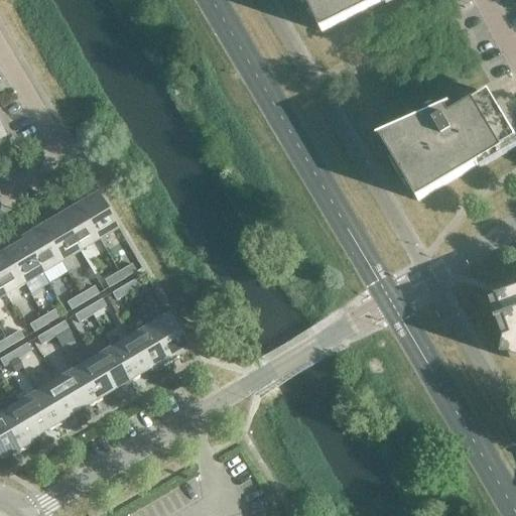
[(311,0),(312,1),(304,4),(305,5),(307,4),(321,33),(389,0),(311,0)]
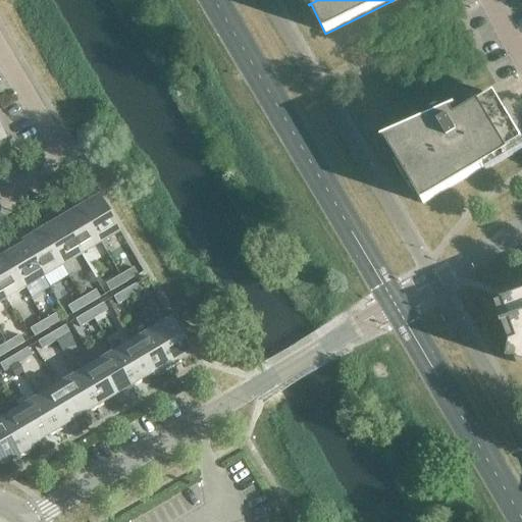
[(456,109),(453,110),(445,113),(442,111),(439,110),(436,111),(433,113),(432,116),(432,119),(382,141),(383,142),(385,141),(400,165),(405,162),(411,172),(404,176),(404,177),(406,176),(423,205),(521,146),(521,140),(493,93),(475,101),(457,109),(456,109)]
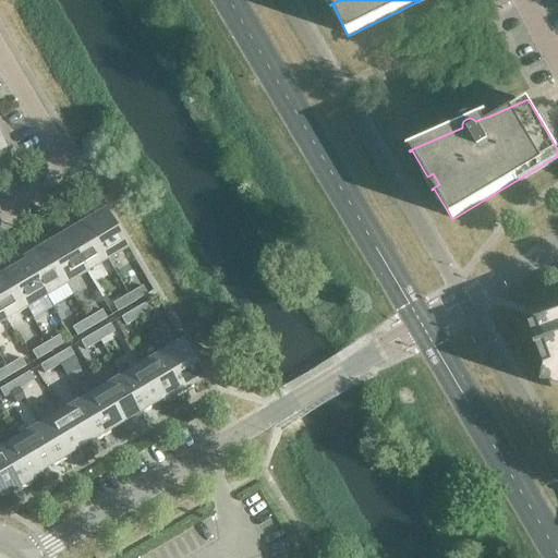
[(128,249),(105,209),(83,222),(106,261),(128,249)]
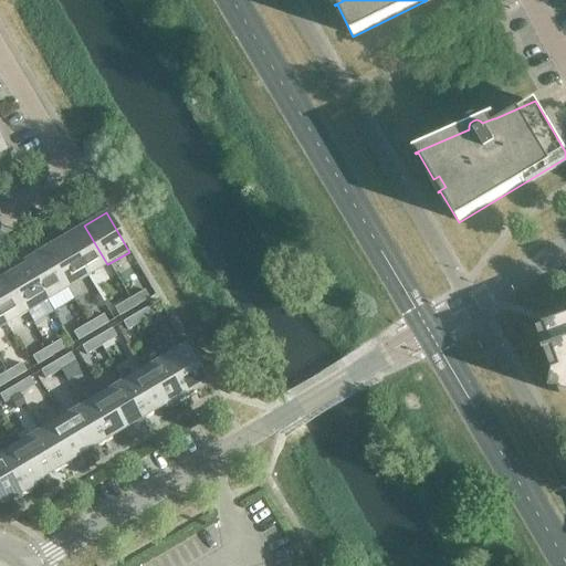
[(107,264),(84,226),(64,238),(87,276),(107,264)]
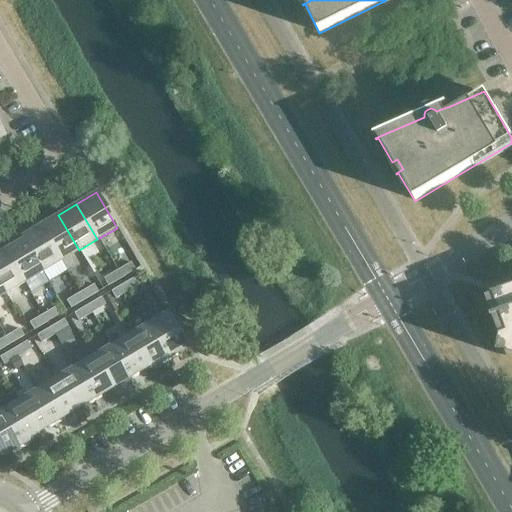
[(79,250),(58,215),(39,226),(60,261),(79,250)]
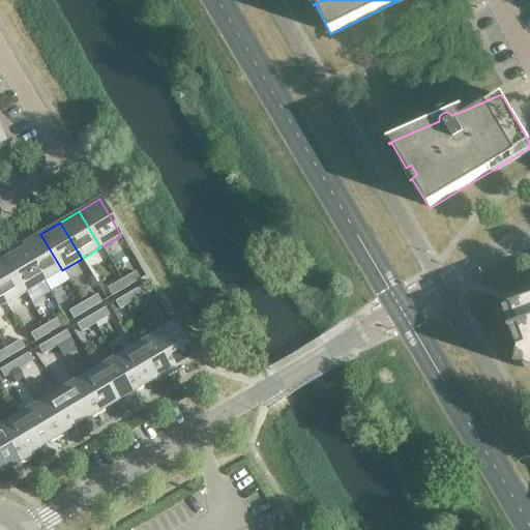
[(62,270),(40,234),(21,245),(22,248),(23,247),(43,282),(62,270)]
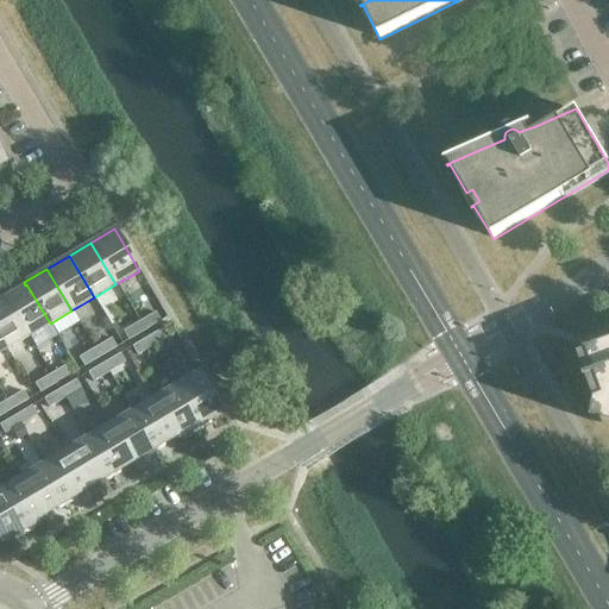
[(50,324),(26,284),(25,286),(5,297),(27,337),(50,324)]
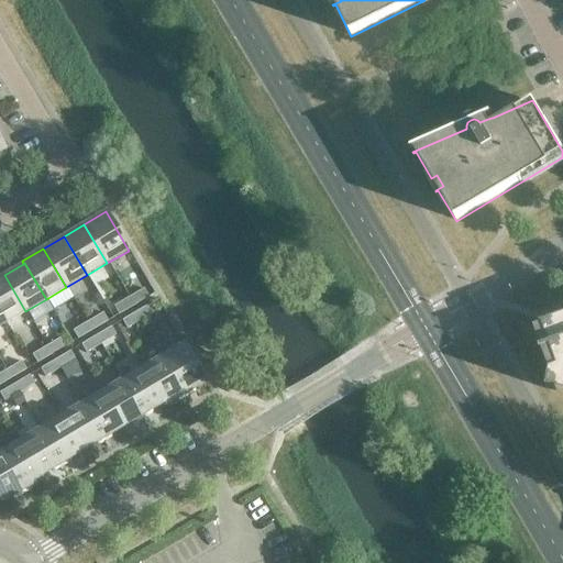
[(25,311),(4,275),(0,277),(0,315),(6,323),(25,311)]
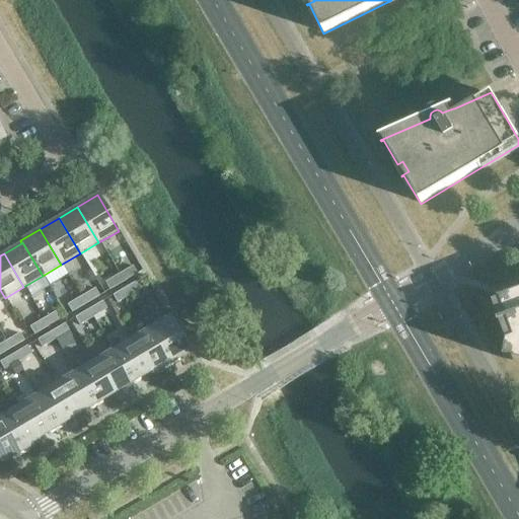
[(132,267),(119,275),(123,283),(137,275),(132,267)]
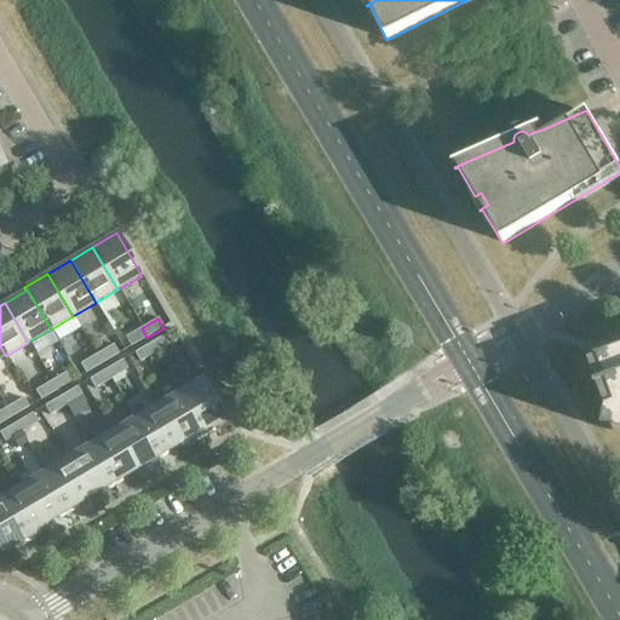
[(147,338),(142,328),(125,338),(131,348),(147,338)]
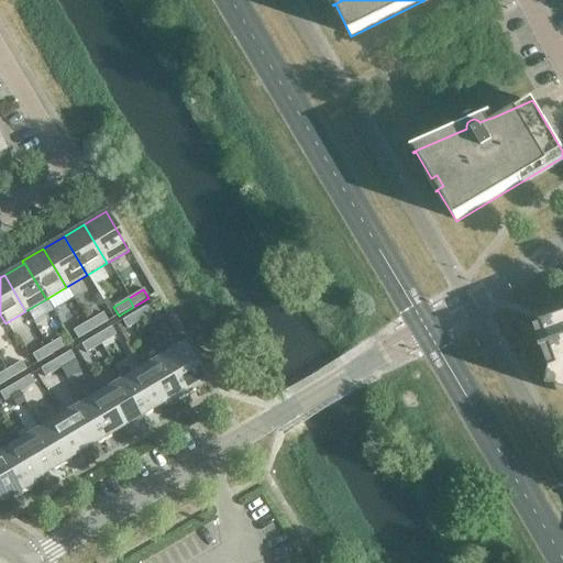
[(156,311),(152,302),(136,312),(141,320),(156,311)]
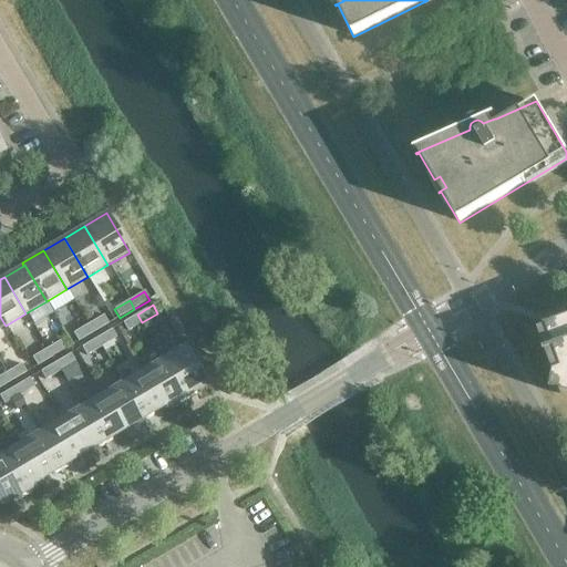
[(142,322),(137,315),(122,323),(127,331),(142,322)]
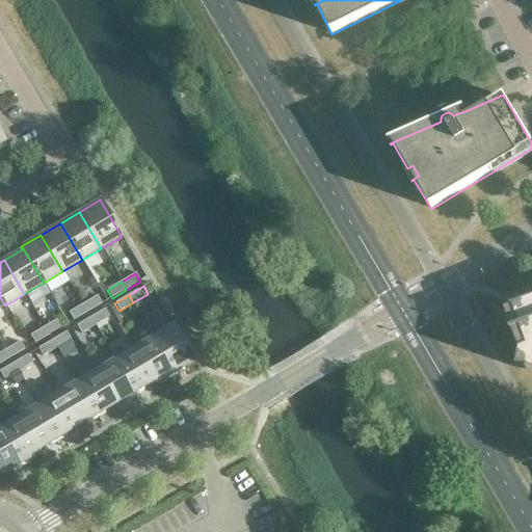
[(97,296),(82,304),(87,313),(101,304),(97,296)]
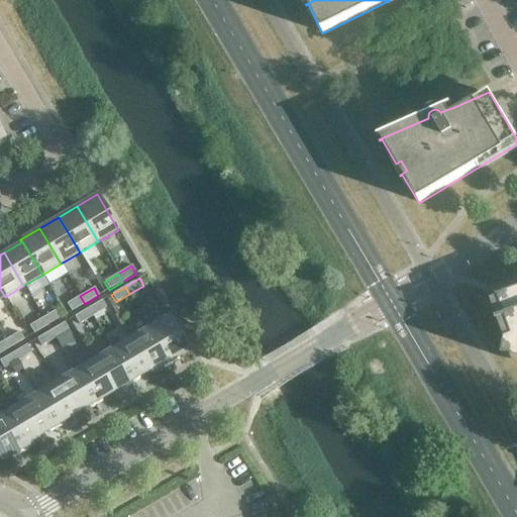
[(85,304),(80,296),(67,304),(71,312),(85,304)]
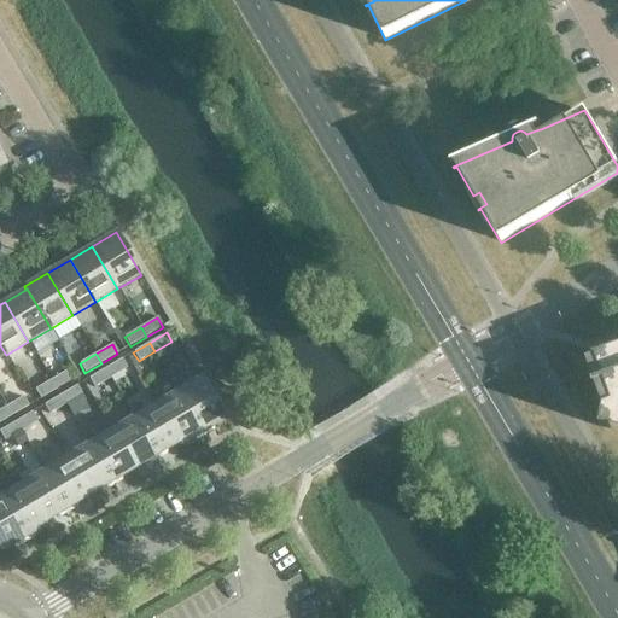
[(617,354),(607,359),(596,363),(596,365),(590,367),(599,390),(596,390),(598,394),(608,389),(616,410),(607,414),(604,433),(617,436),(617,437),(616,436),(616,437),(617,437),(617,354)]
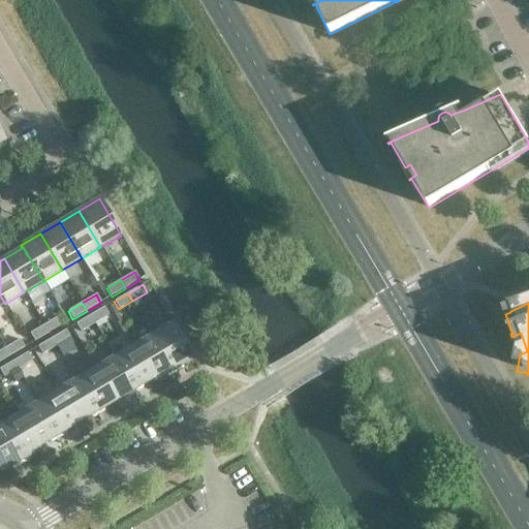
[(109,315),(103,308),(90,316),(94,323),(109,315)]
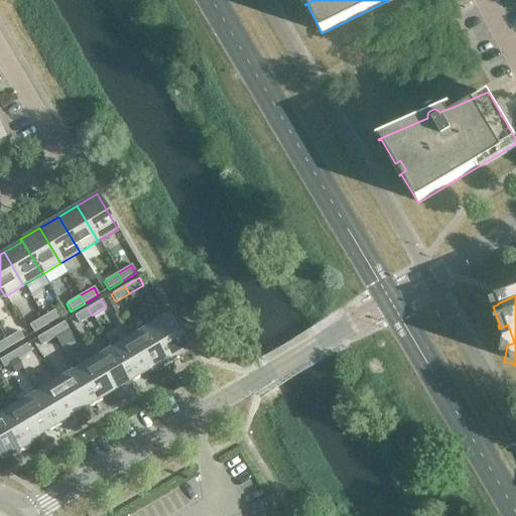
[(92,315),(88,308),(74,316),(79,324),(92,315)]
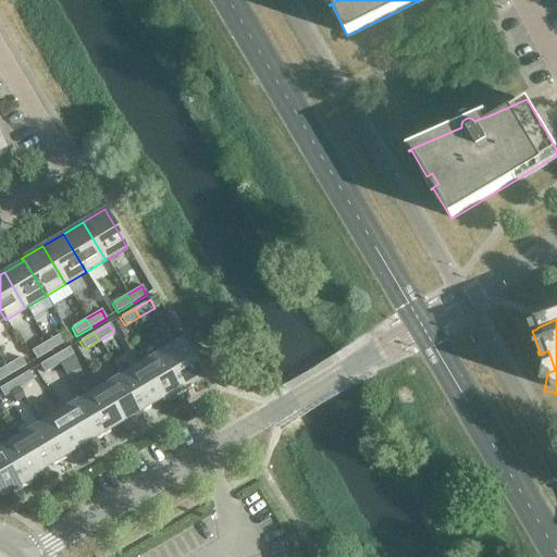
[(61,334),(46,343),(51,351),(65,343),(61,334)]
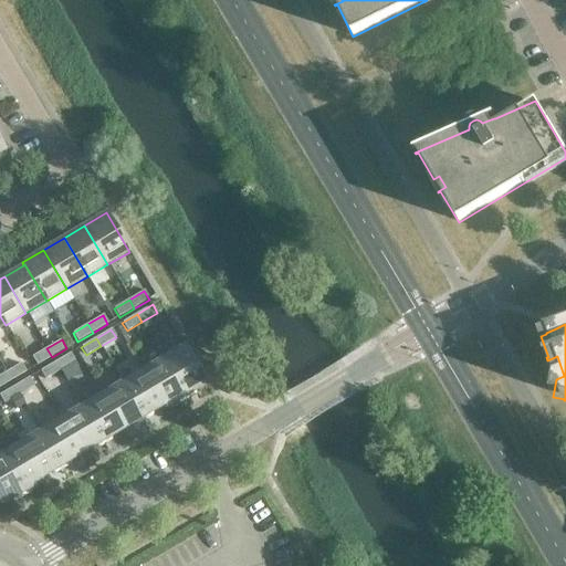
[(208,384),(185,345),(163,357),(186,397),(208,384)]
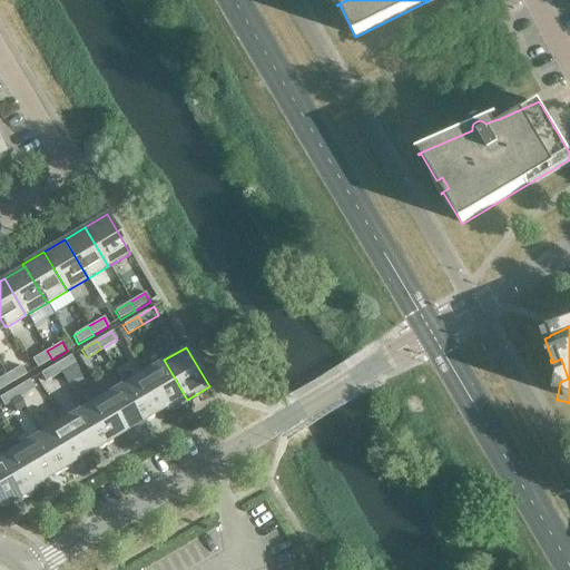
[(52,360),(47,351),(32,360),(37,369),(52,360)]
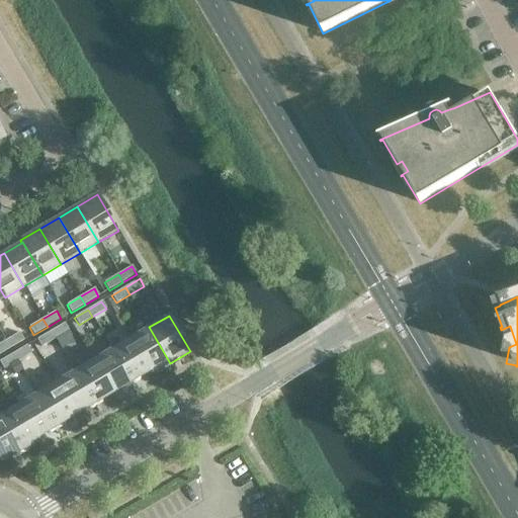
[(69,331),(64,324),(51,332),(55,339),(69,331)]
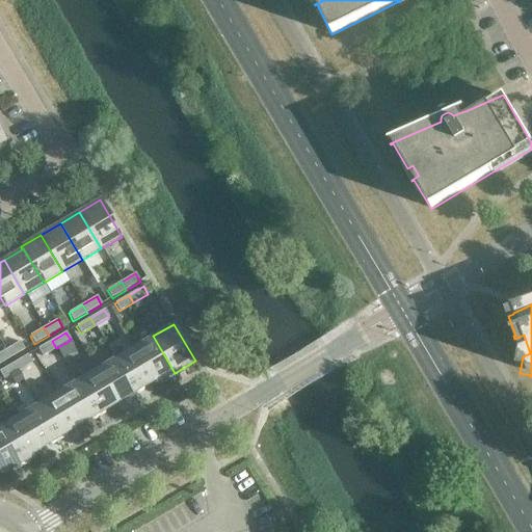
[(175,373),(153,336),(134,347),(154,381),(153,382),(155,384),(175,373)]
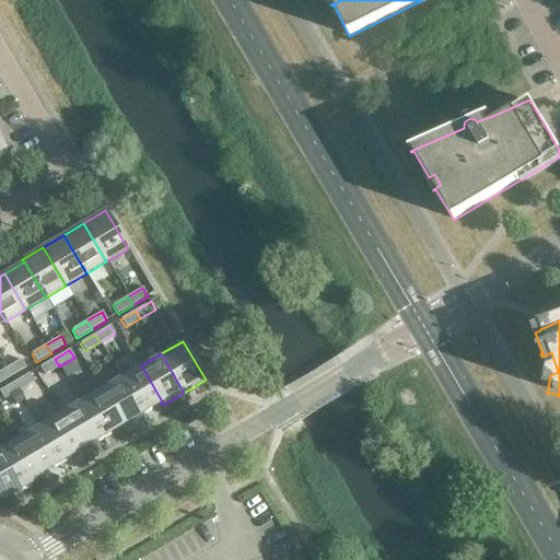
[(59,366),(55,359),(39,368),(44,375),(59,366)]
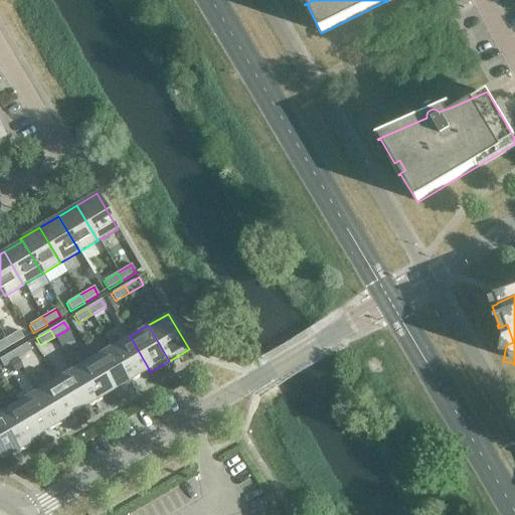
[(19,331),(5,339),(9,347),(23,339),(19,331)]
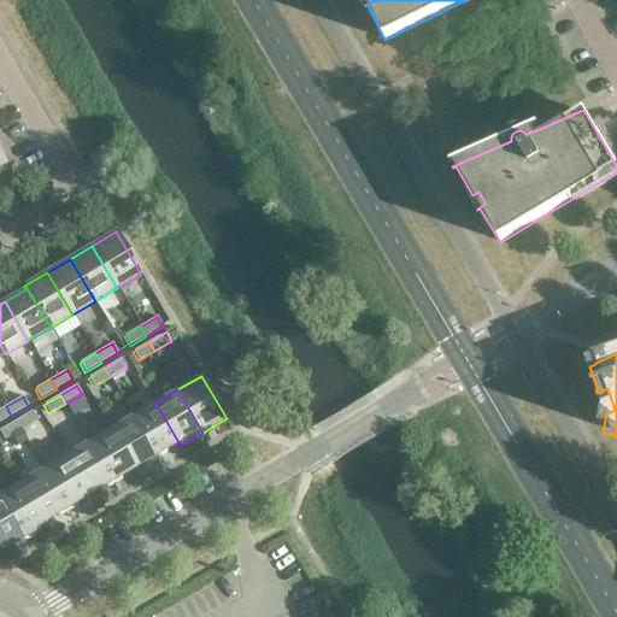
[(178,442),(156,403),(133,416),(157,456),(177,444),(178,442)]
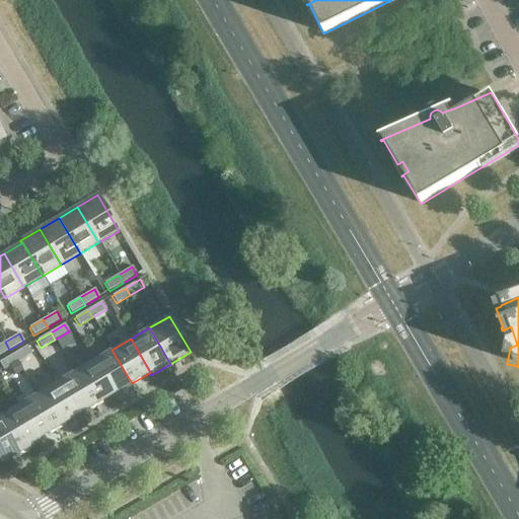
[(0,355),(9,350),(5,342),(0,344),(0,355)]
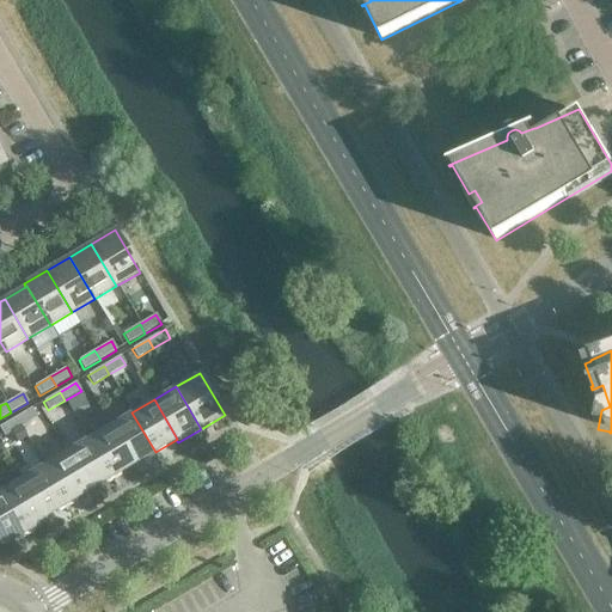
[(36,417),(31,409),(14,418),(20,427),(36,417)]
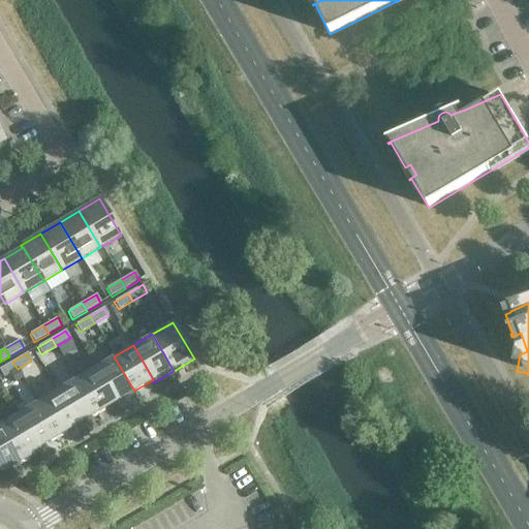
[(134,391),(114,356),(95,368),(115,402),(134,391)]
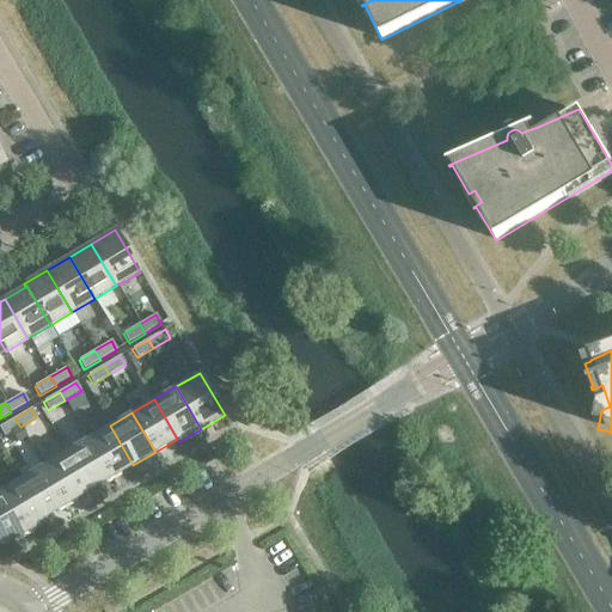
[(20,427),(14,418),(0,427),(0,429),(4,436),(20,427)]
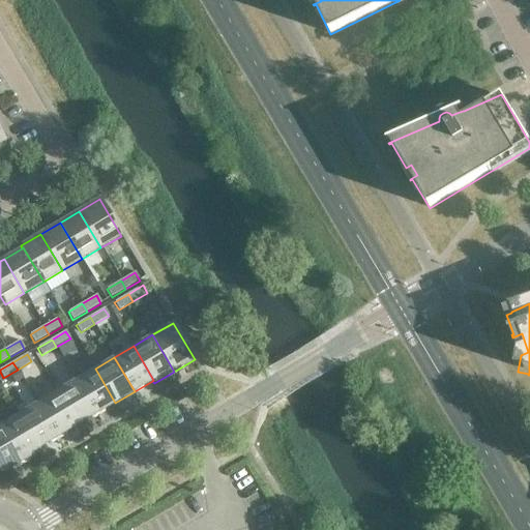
[(115,403),(95,369),(76,380),(95,414),(115,403)]
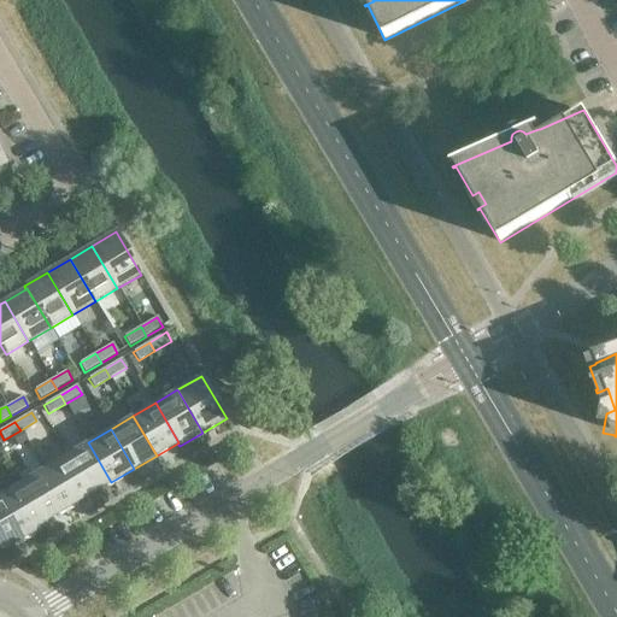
[(111,482),(88,442),(65,456),(89,495),(111,482)]
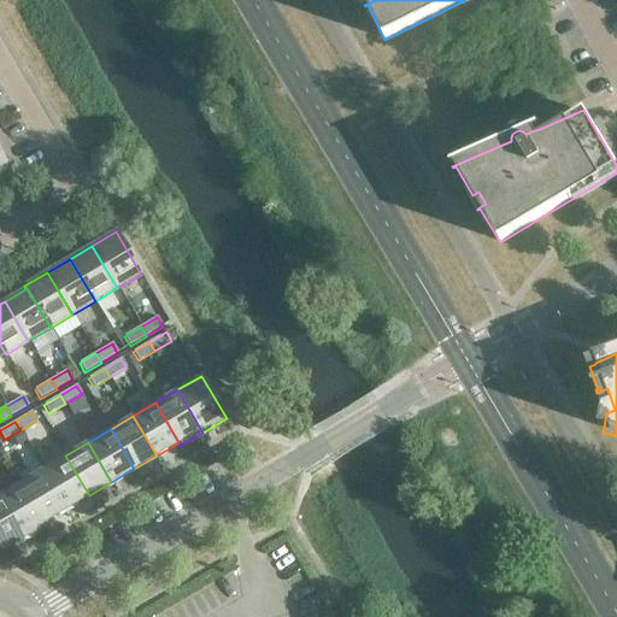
[(89,495),(65,456),(43,469),(66,509),(89,495)]
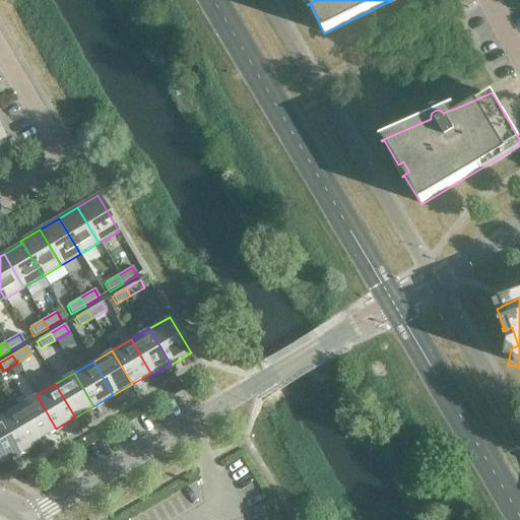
[(56,429),(37,395),(17,406),(38,440),(39,440),(56,429)]
